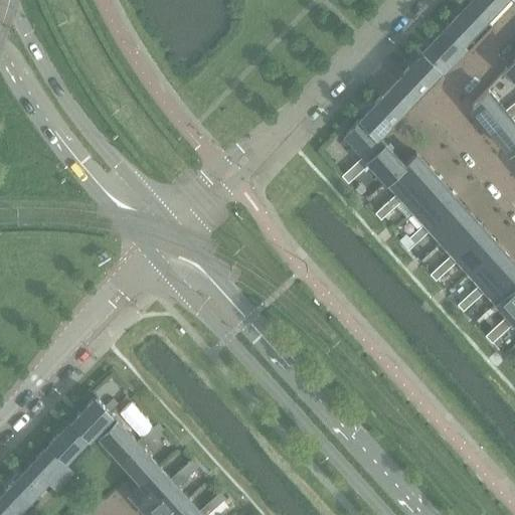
[(484,20),(503,0),(471,0),(467,4),(484,20)]
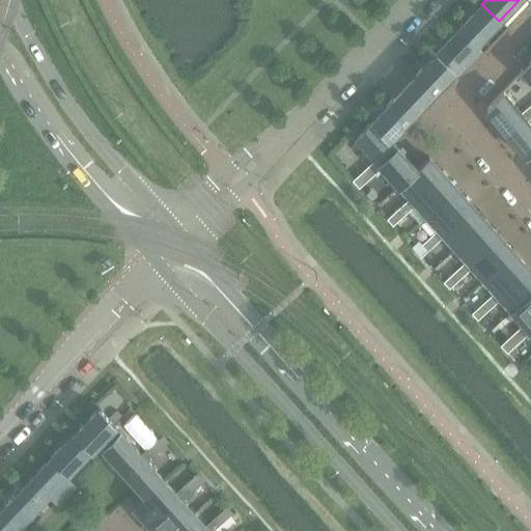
[(476,45),(499,21),(481,4),(458,29),(479,49),(479,48),(476,45)]
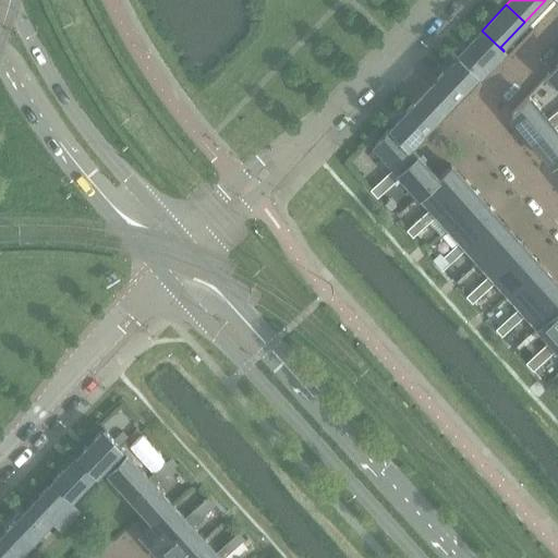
[(487,69),(504,51),(482,31),(458,56),(475,73),(485,64),(487,67),(486,68),(487,69)]
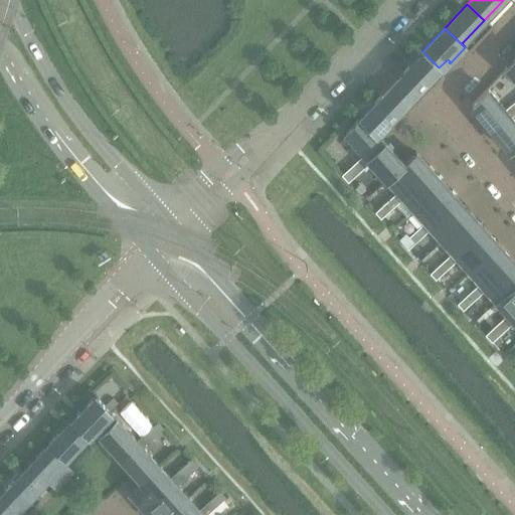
[(402,72),(418,90),(439,67),(422,51),(402,72)]
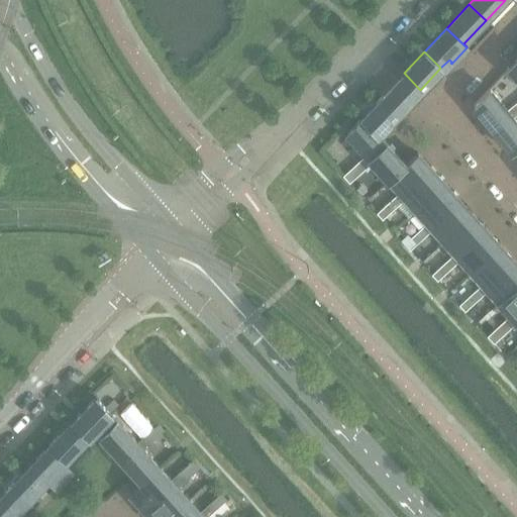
[(516,59),(507,70),(516,79),(516,59)]
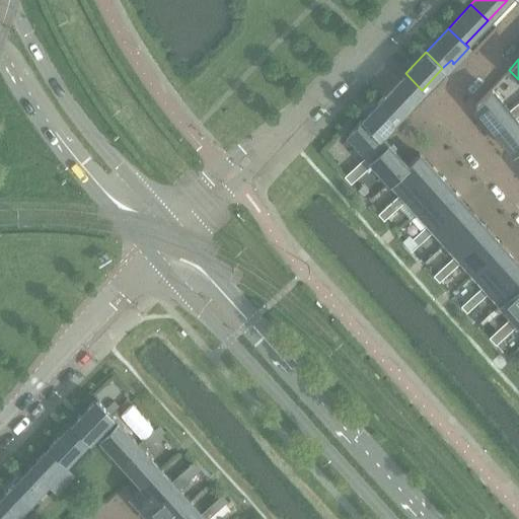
[(405,73),(383,96),(399,112),(400,113),(422,90),(405,73)]
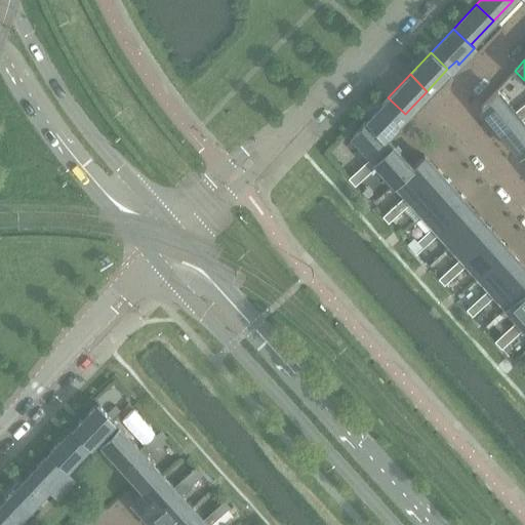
[(499,130),(518,116),(521,119),(524,116),(524,104),(515,112),(497,90),(496,89),(480,107),(499,130)]
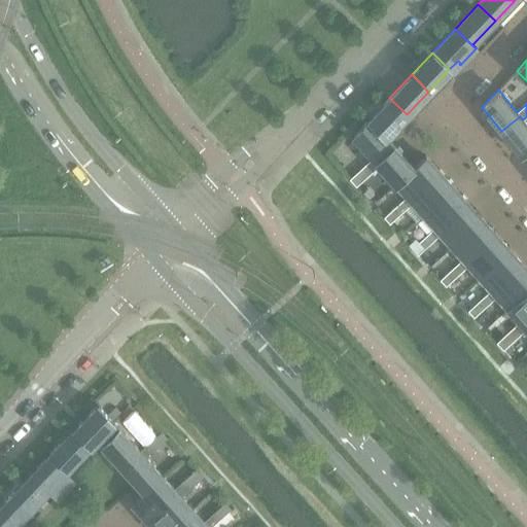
[(406,113),(389,98),(369,119),(386,136),(407,114),(406,113)]
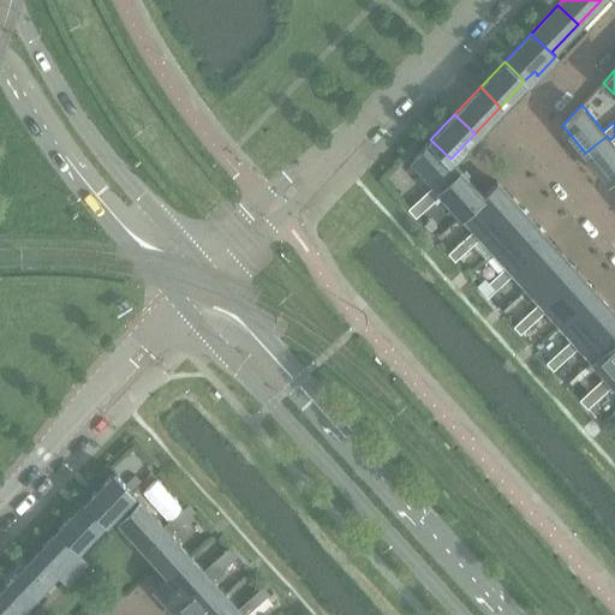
[(585,153),(608,180),(614,174),(614,145),(610,139),(607,136),(585,153)]
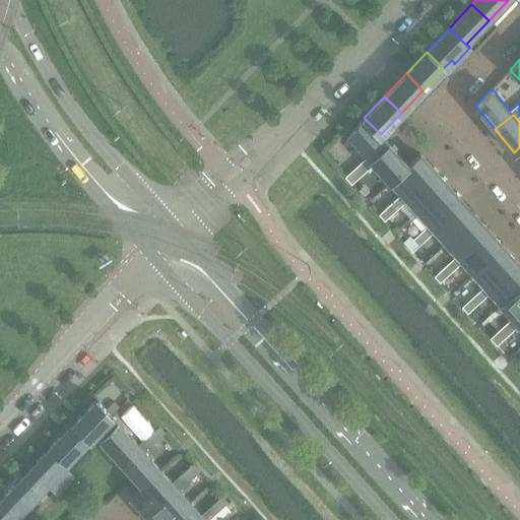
[(388,143),(380,135),(381,134),(364,118),(348,134),(368,155),(355,166),(363,174),(374,164),(371,159),(388,143)]
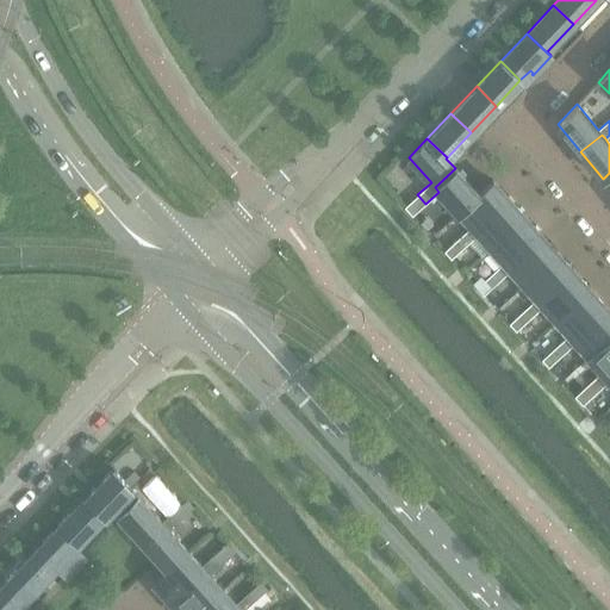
[(439,192),(458,212),(478,194),(478,193),(455,168),(435,187),(439,192)]
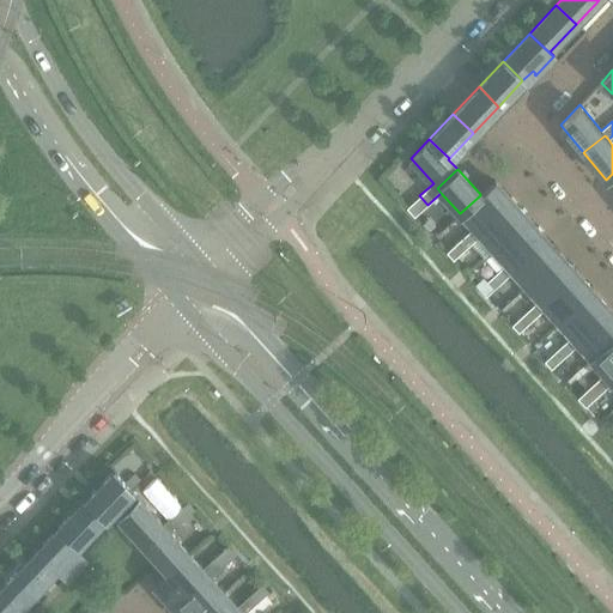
[(460,213),(473,228),(477,232),(513,200),(495,181),(480,194),(480,195),(460,213)]
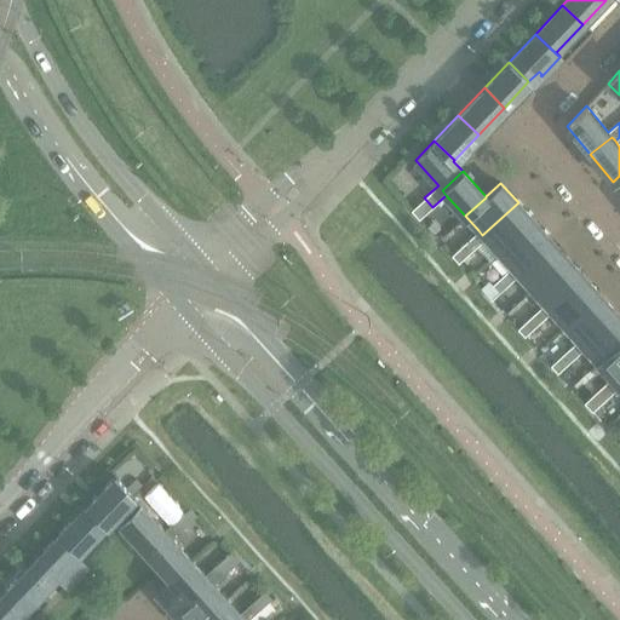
[(411,211),(419,219),(432,207),(424,197),(411,211)]
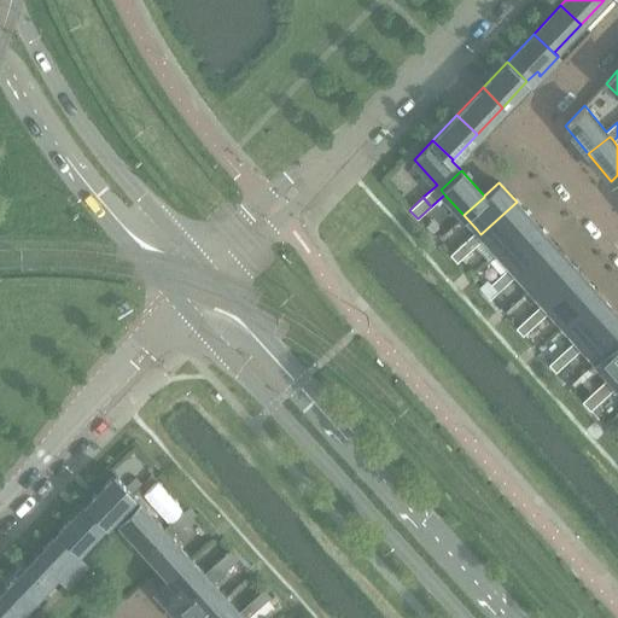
[(471,249),(484,238),(496,252),(532,220),(517,202),(481,234),(477,229),(464,242),(471,249)]
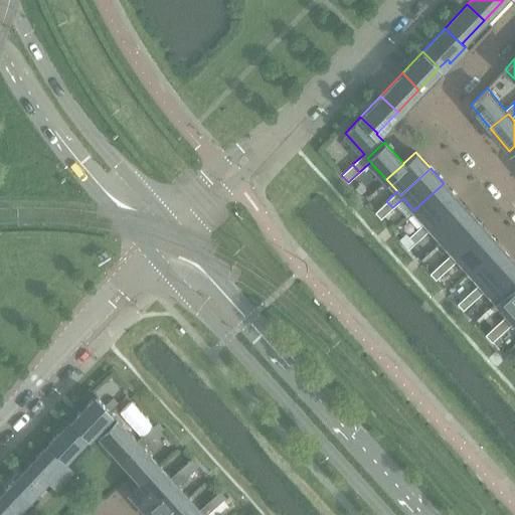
[(428,225),(458,199),(444,183),(413,210),(424,222),(428,225)]
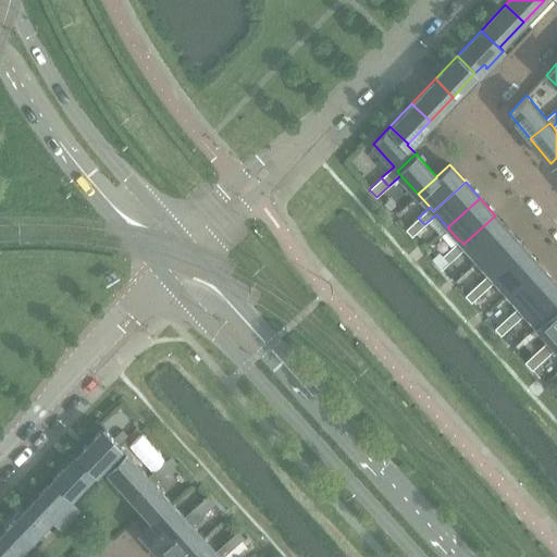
[(454,258),(466,247),(478,261),(510,232),(495,215),(463,244),(459,240),(447,251),(454,258)]
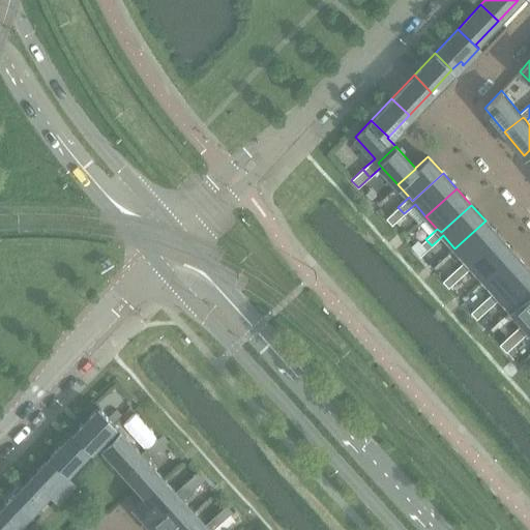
[(385,218),(391,225),(404,213),(398,207),(385,218)]
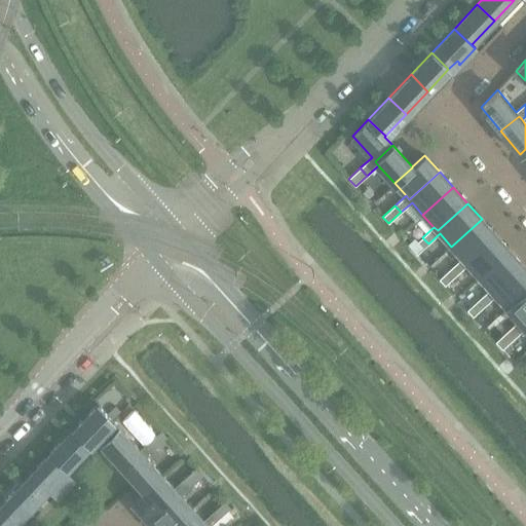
[(465,262),(495,234),(482,219),(451,247),(461,258),(465,262)]
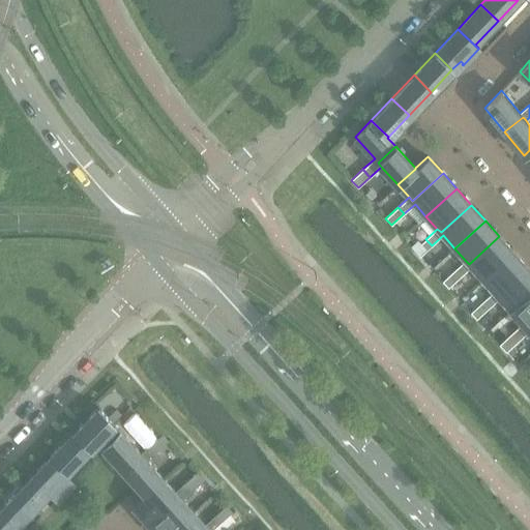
[(459,277),(471,266),(482,278),(513,252),(499,236),(469,264),(465,260),(453,271),(459,277)]
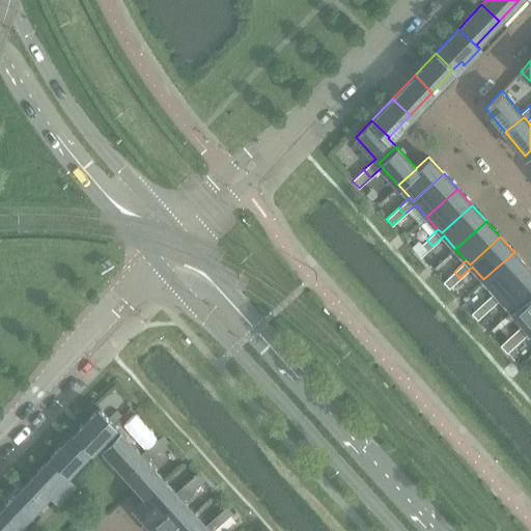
[(415,250),(421,256),(432,246),(426,240),(415,250)]
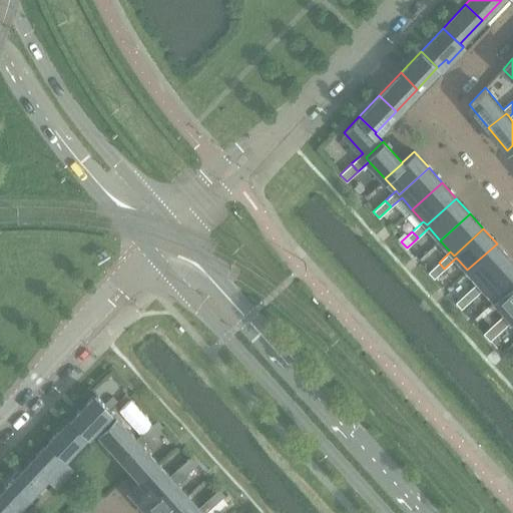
[(481,286),(511,259),(497,243),(467,270),(478,282),(481,286)]
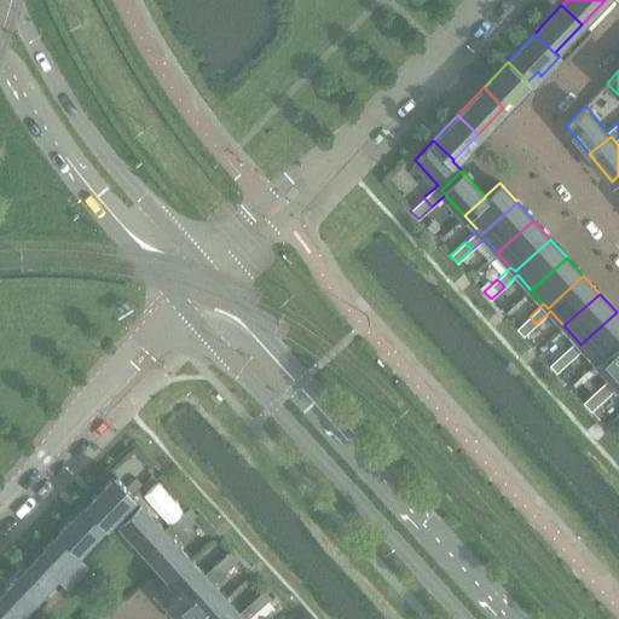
[(570,360),(584,348),(597,363),(618,342),(618,316),(617,312),(580,345),(577,340),(562,353),(570,360)]
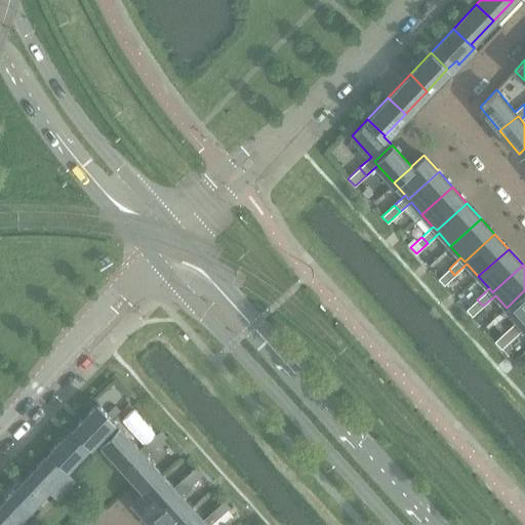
[(438,278),(444,285),(454,275),(449,269),(438,278)]
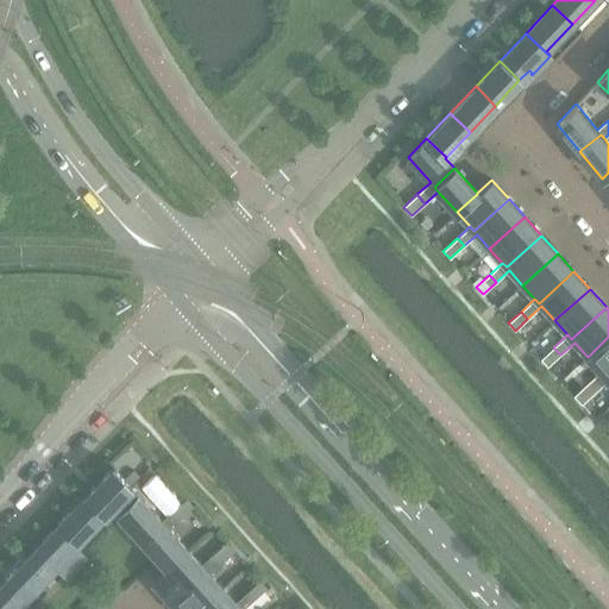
[(604,376),(608,370),(608,337),(588,357),(600,371),(604,376)]
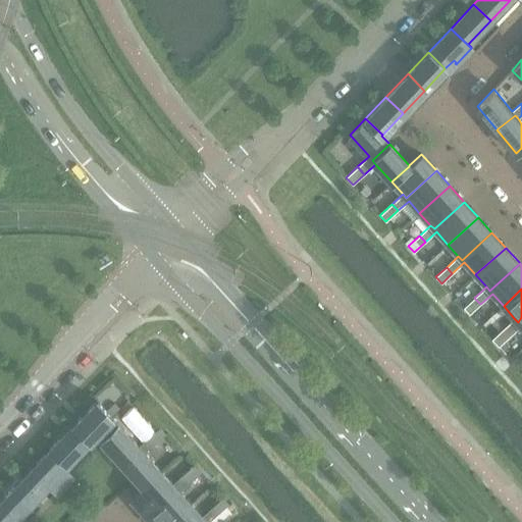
[(463,308),(469,314),(480,304),(474,298),(463,308)]
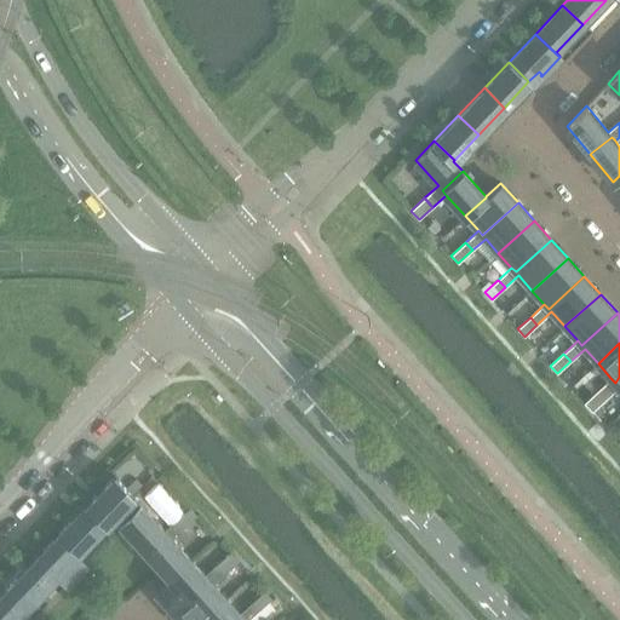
[(606,400),(619,386),(619,388),(619,377),(615,383),(610,378),(597,390),(606,400)]
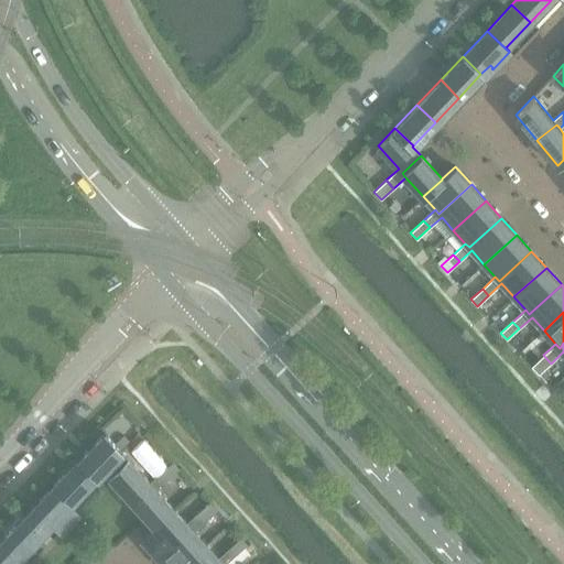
[(531,366),(539,375),(551,364),(543,355),(531,366)]
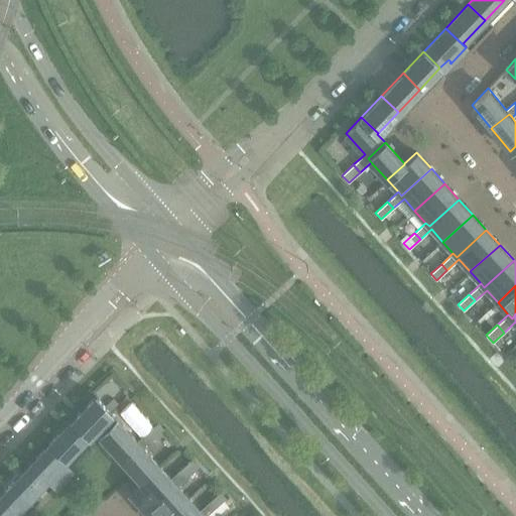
[(111,412),(96,395),(72,420),(89,436),(96,429),(95,428),(111,412)]
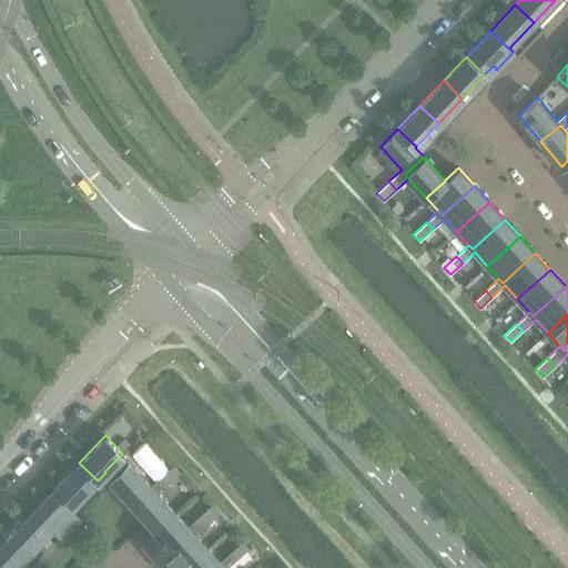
[(125,439),(118,446),(122,452),(130,444),(125,439)]
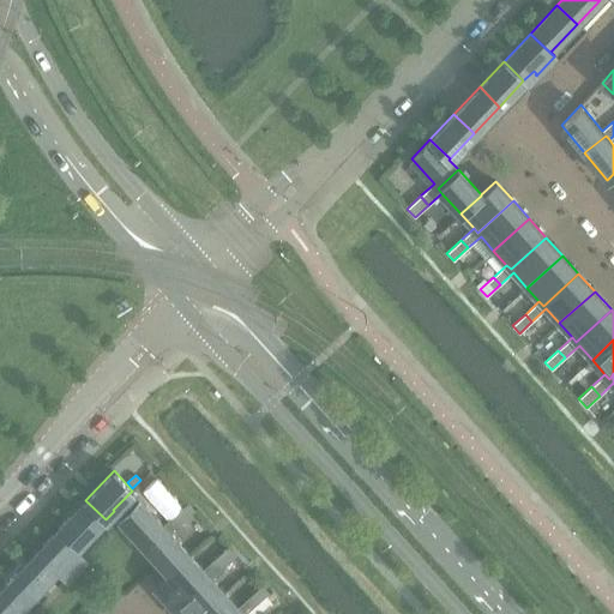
[(167,529),(170,533),(182,522),(175,513),(163,524),(132,491),(113,510),(114,511),(146,547),(167,529)]
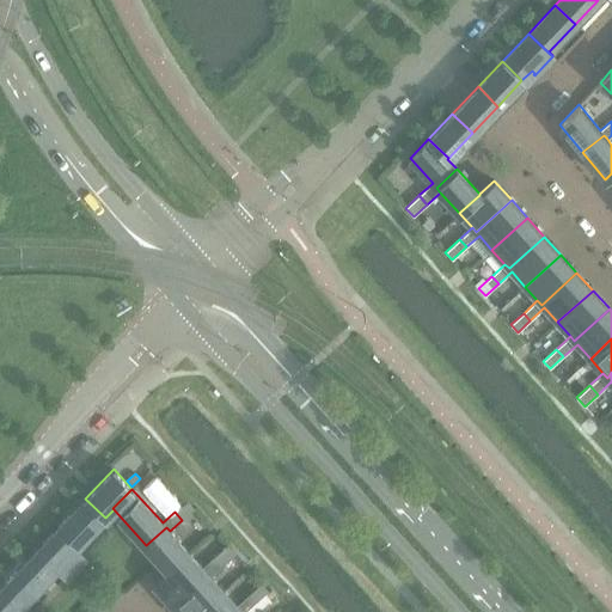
[(105,518),(85,499),(55,530),(77,548),(105,518)]
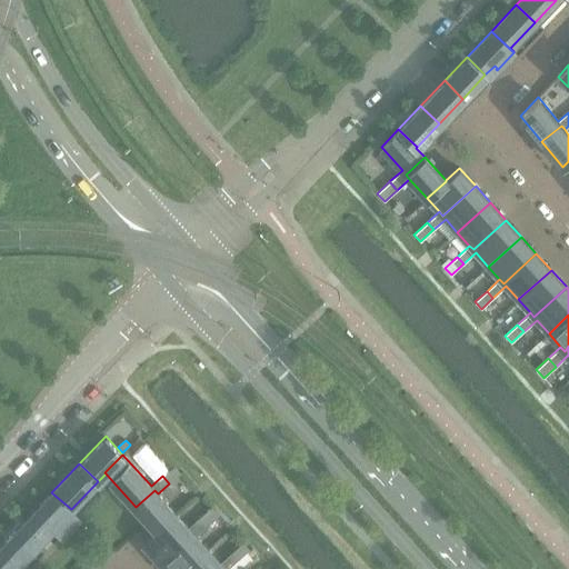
[(180,472),(175,466),(162,476),(169,483),(180,472)]
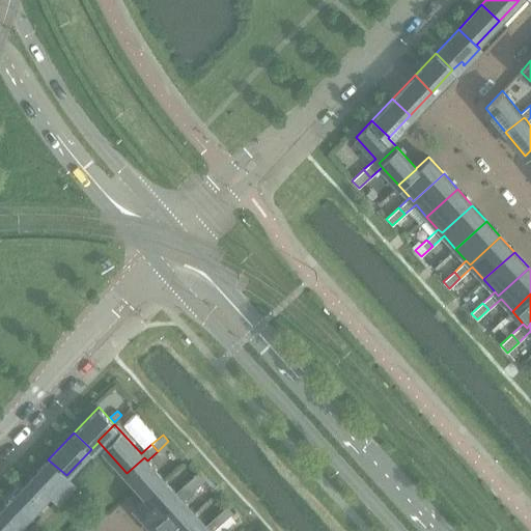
[(144,457),(127,473),(145,495),(164,479),(147,460),(144,457)]
